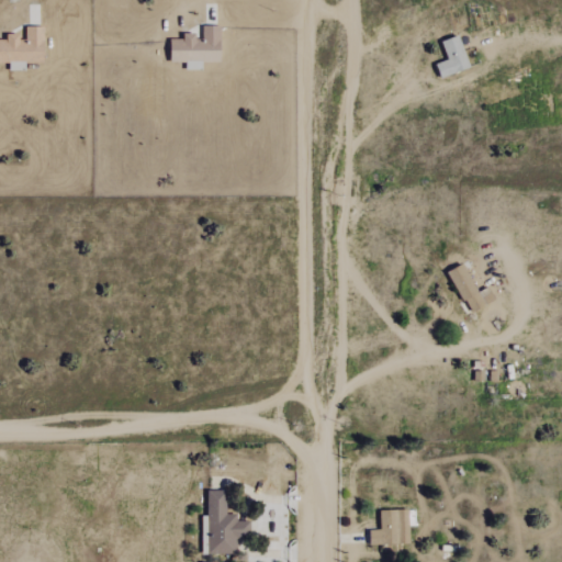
[(222,63),(221,26),(203,27),(203,36),(184,36),(184,40),(171,40),(171,64),(188,64),(188,71),(203,70),(203,63),(222,63)]
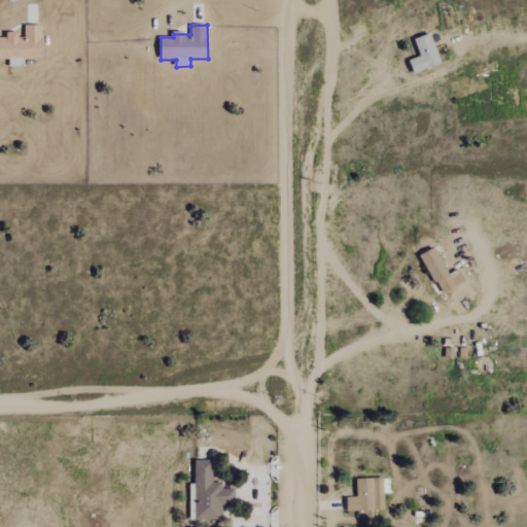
[(0,37),(0,60),(9,60),(9,67),(25,66),(24,60),(42,60),(41,26),(25,26),(25,34),(6,34),(6,38),(0,37)]
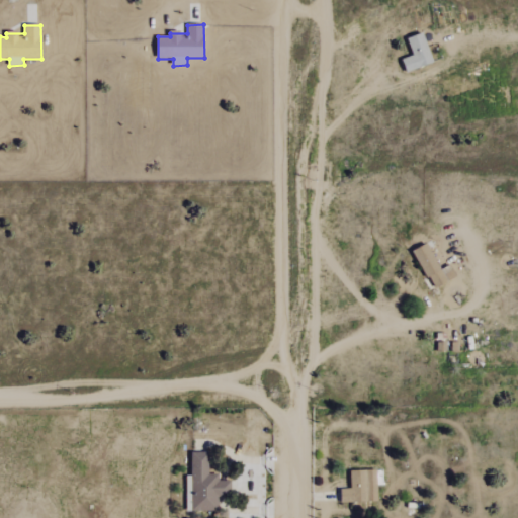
[(433,65),(425,33),(408,38),(413,57),(403,59),(406,71),(433,65)]
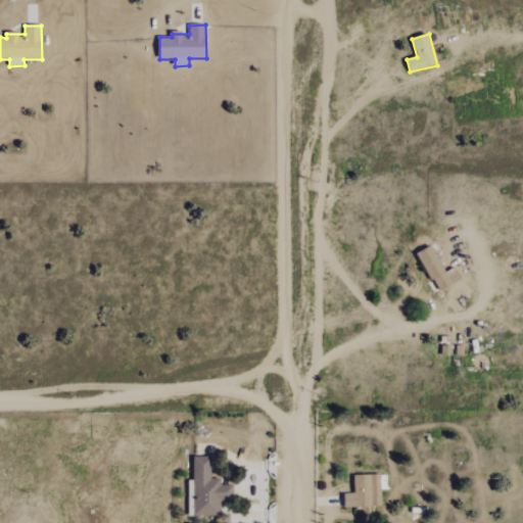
[(461,280),(455,268),(444,272),(432,245),(418,252),(436,291),(461,280)]
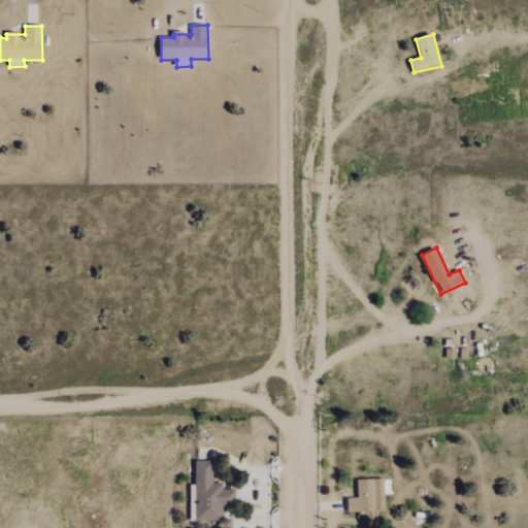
[(213,460),(195,461),(196,485),(190,485),(191,521),(223,521),(223,507),(235,507),(235,490),(223,490),(223,483),(213,483),(213,460)]
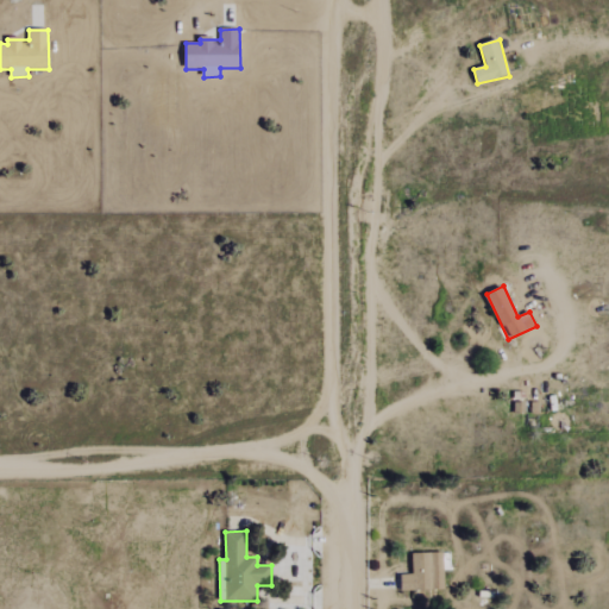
[(444,552),(412,553),(413,575),(401,575),(401,590),(444,589),(444,552)]
